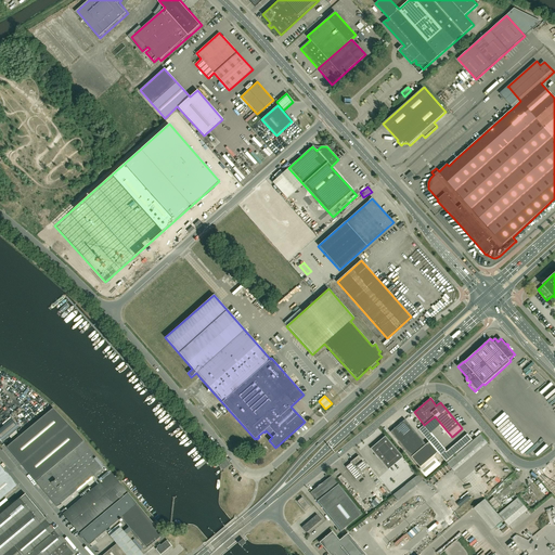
[(36,481),(84,441),(53,408),(7,447),(36,481)]
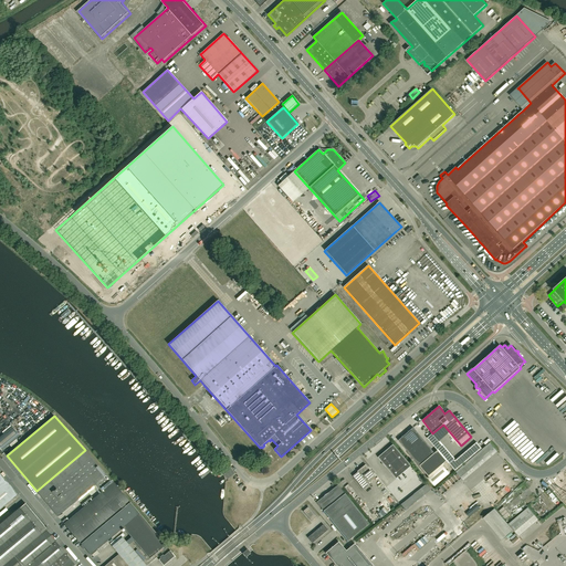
[(12,428),(4,435),(0,438),(0,447),(2,450),(20,436),(12,428)]
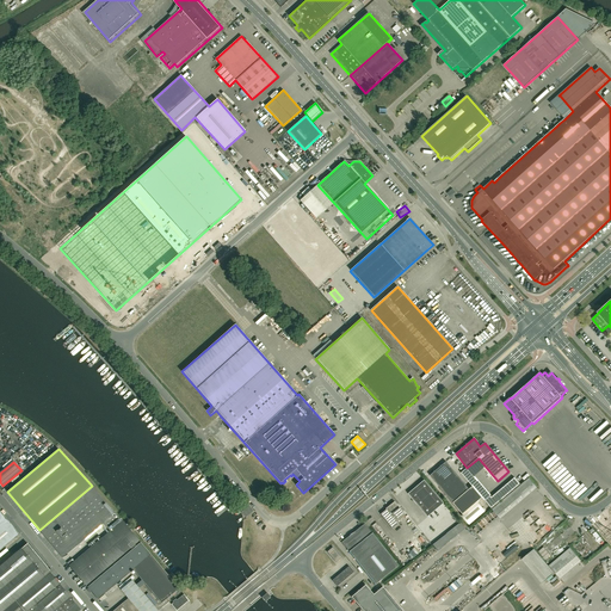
[(473,487),(469,489),(446,462),(430,476),(463,514),(477,503),(482,498),(473,487)]
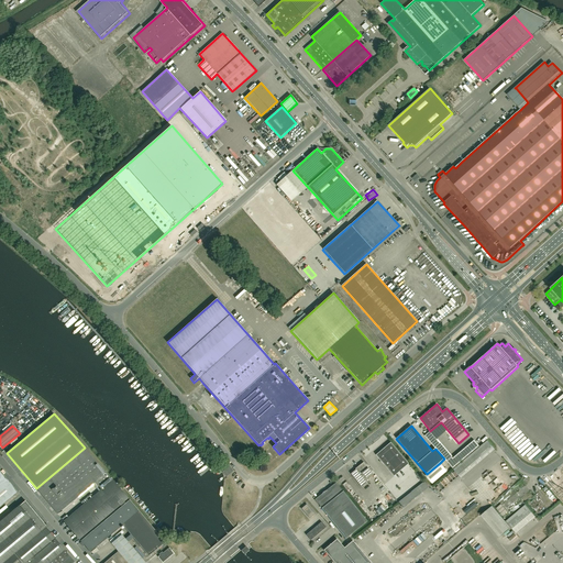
[(478,446),(474,440),(452,459),(451,457),(446,462),(452,468),(478,446)]
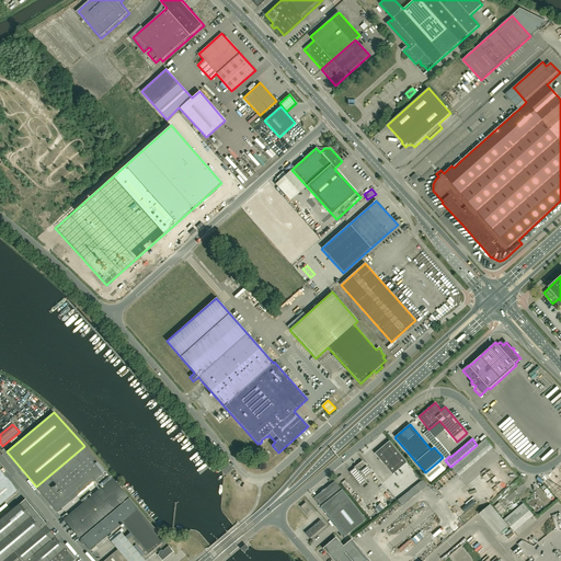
[(477,446),(484,455),(493,448),(485,439),(477,446)]
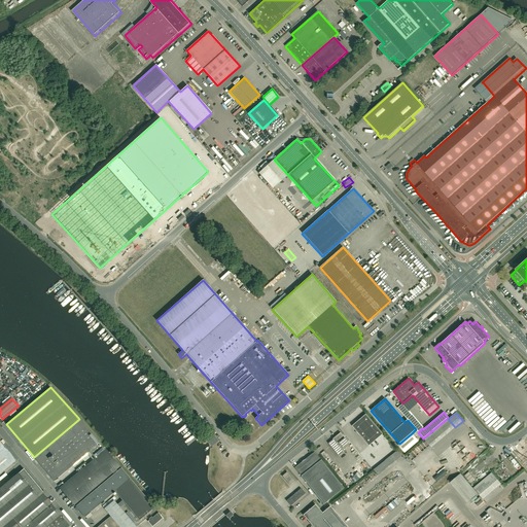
[(365,414),(351,425),(369,446),(383,434),(365,414)]
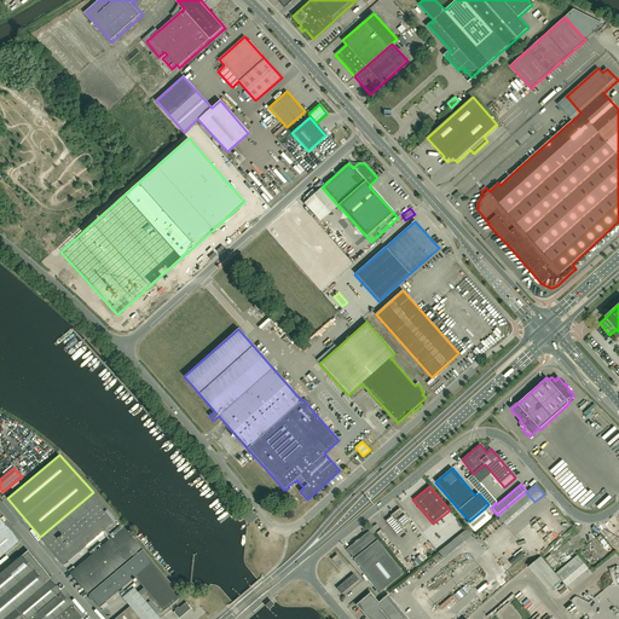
[(63,565),(117,520),(94,492),(93,492),(40,537),(63,565)]
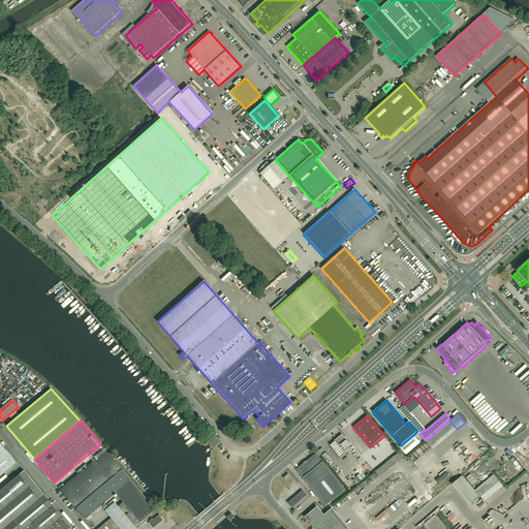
[(208,428),(206,430),(213,439),(208,443),(212,448),(219,442),(208,428)]
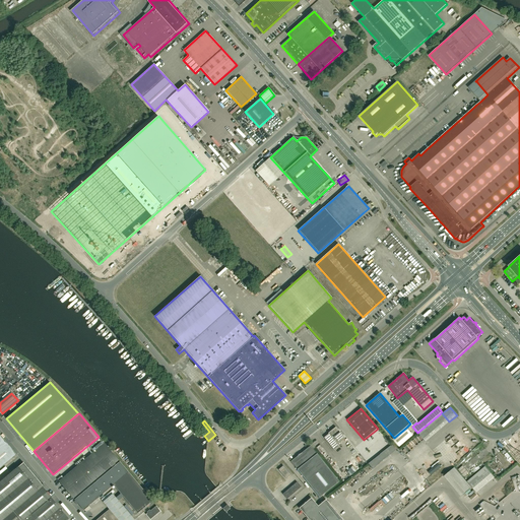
[(337,445),(344,439),(335,428),(328,434),(324,438),(333,450),(338,446),(337,445)]
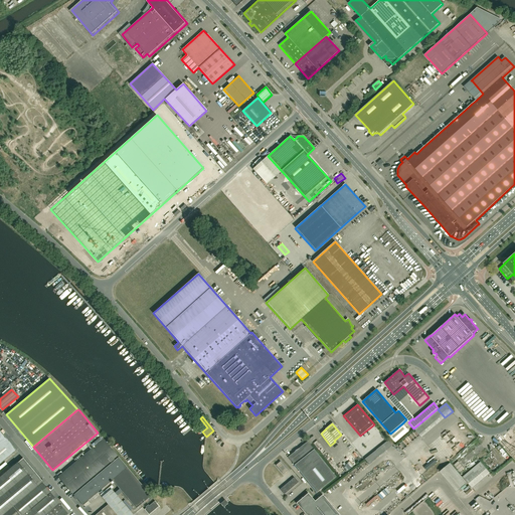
[(402,423),(390,434),(388,435),(395,443),(409,431),(402,423)]
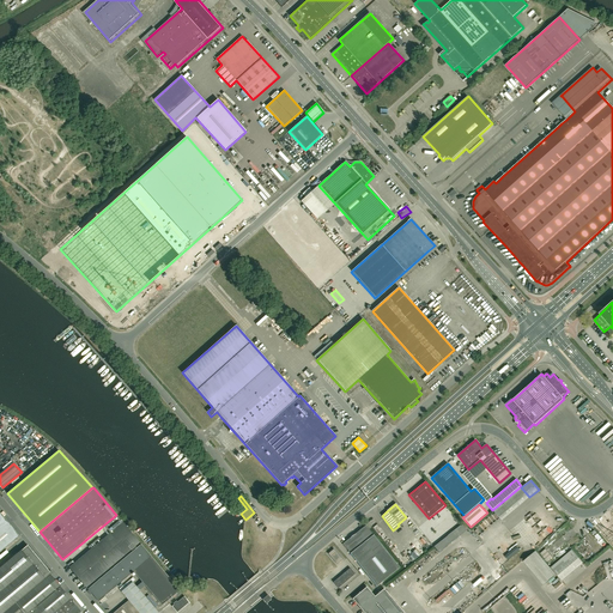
[(4,523),(5,517),(0,513),(0,552),(20,536),(4,523)]
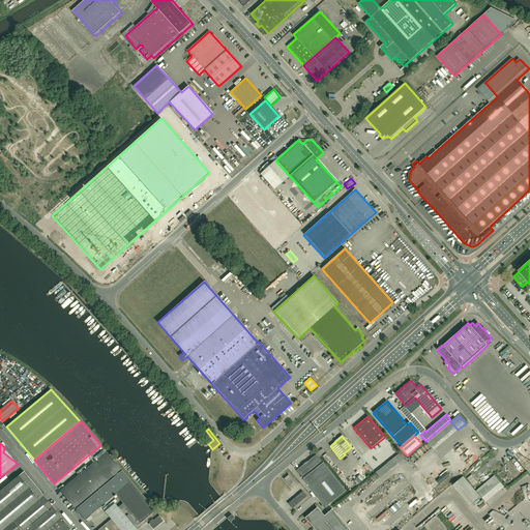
[(107,451),(104,447),(102,448),(92,457),(95,461),(107,451)]
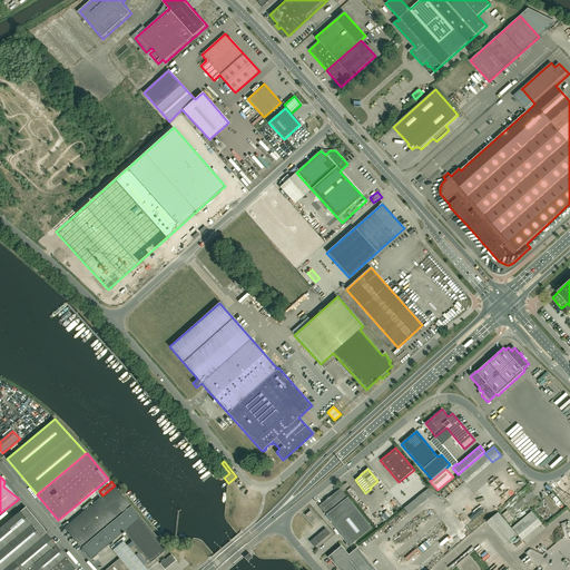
[(167,549),(141,518),(130,505),(115,485),(102,495),(95,502),(84,511),(69,523),(68,521),(62,526),(81,547),(91,559),(124,532),(131,541),(135,544),(150,563),(167,549)]
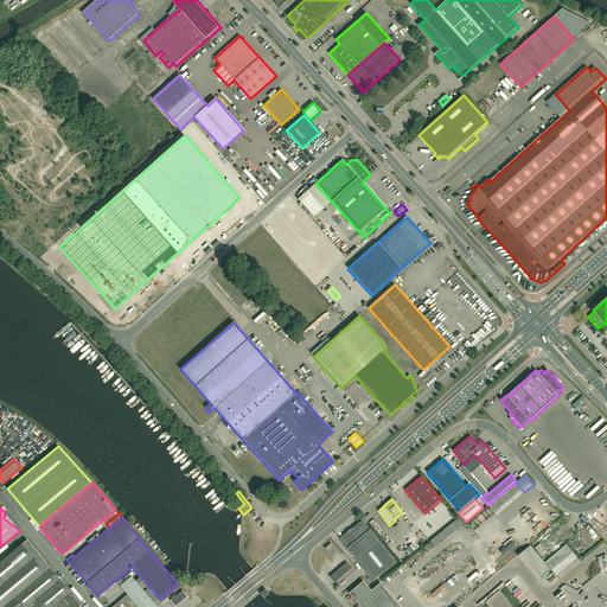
[(461,519),(432,542),(438,548),(466,525),(461,519)]
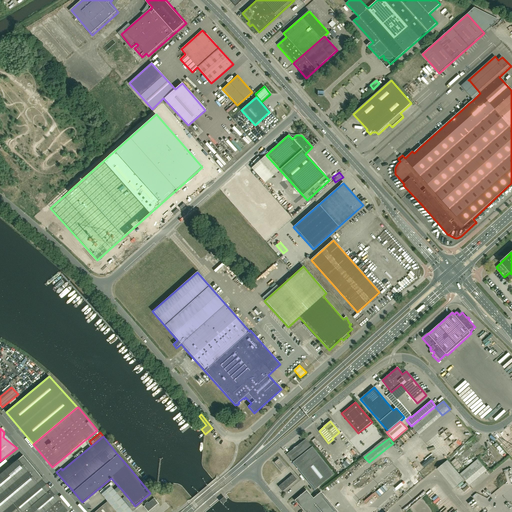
[(305,439),(286,455),(314,490),(334,474),(307,442),(305,439)]
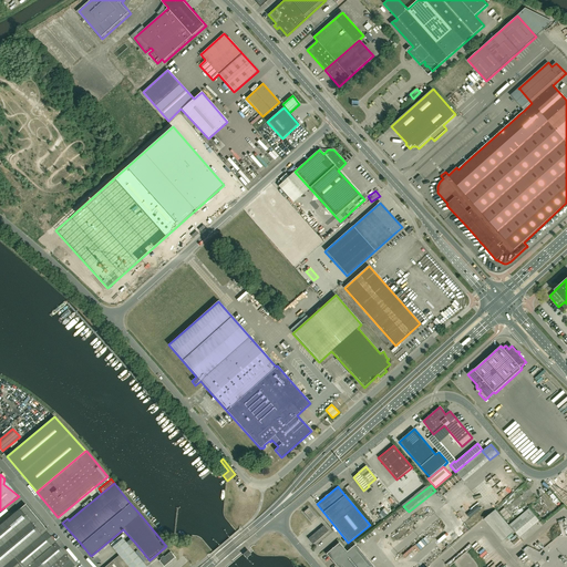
[(351,486),(348,487),(354,498),(358,496),(351,486)]
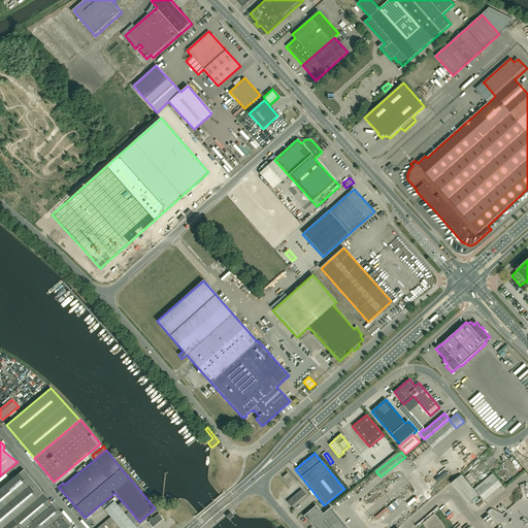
[(88,465),(86,463),(75,471),(77,473),(88,465)]
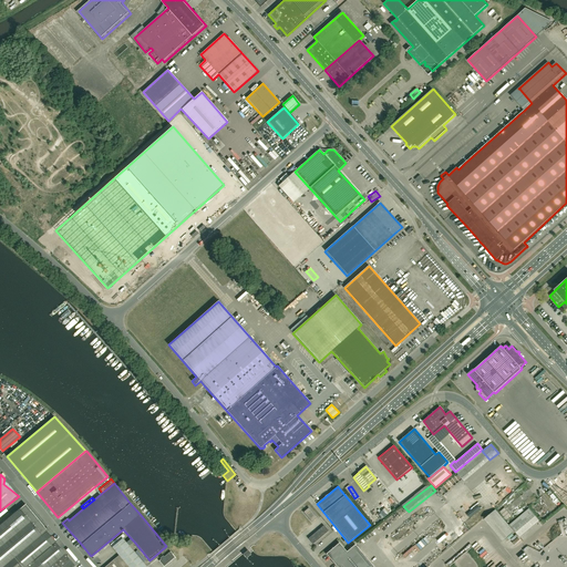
[(58,566),(69,558),(65,554),(48,533),(49,531),(47,528),(45,528),(26,505),(20,509),(20,508),(0,525),(0,566),(58,566)]
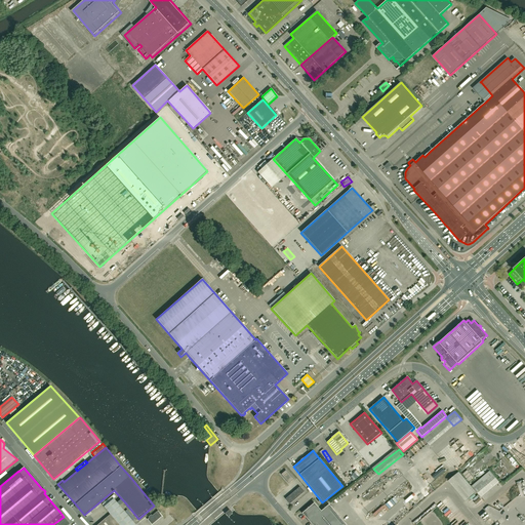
[(432,478),(436,483),(447,473),(443,468),(432,478)]
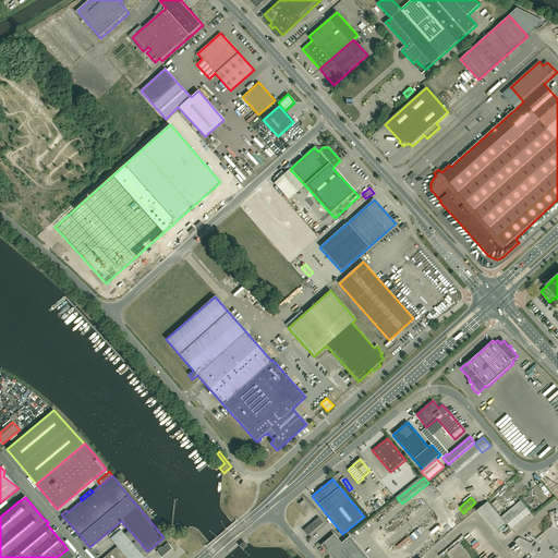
[(304,499),(299,505),(306,513),(312,509),(304,499)]
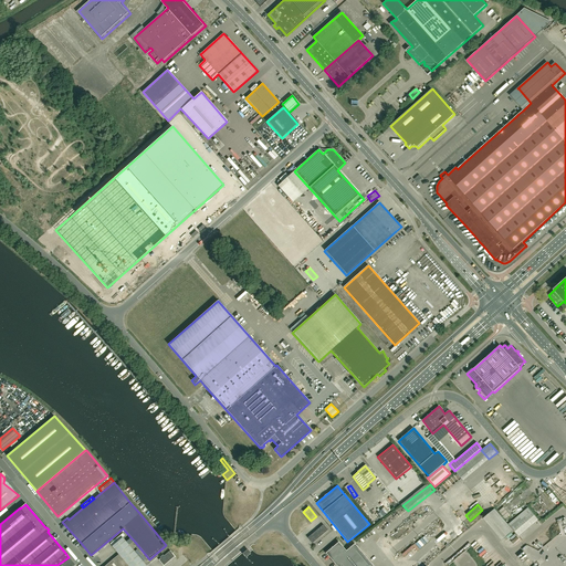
[(504,506),(499,511),(505,519),(511,514),(504,506)]
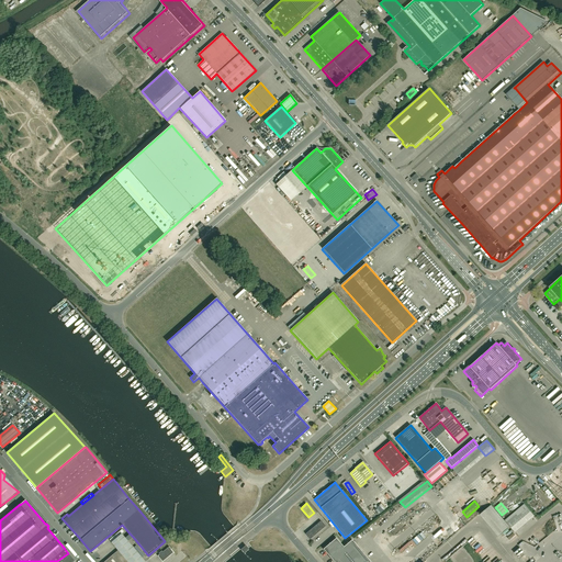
[(450,513),(454,518),(459,515),(454,509),(450,513)]
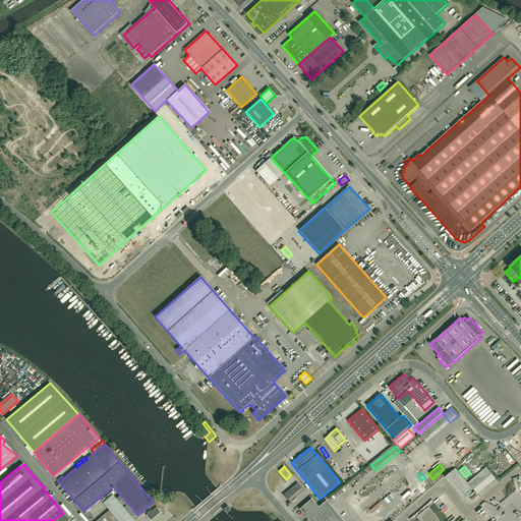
[(301,487),(297,482),(283,495),(287,500),(301,487)]
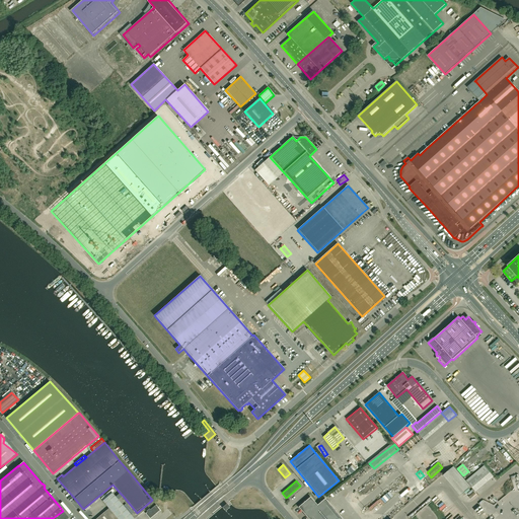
[(134,518),(118,500),(116,497),(113,493),(102,501),(109,508),(95,518),(134,518)]
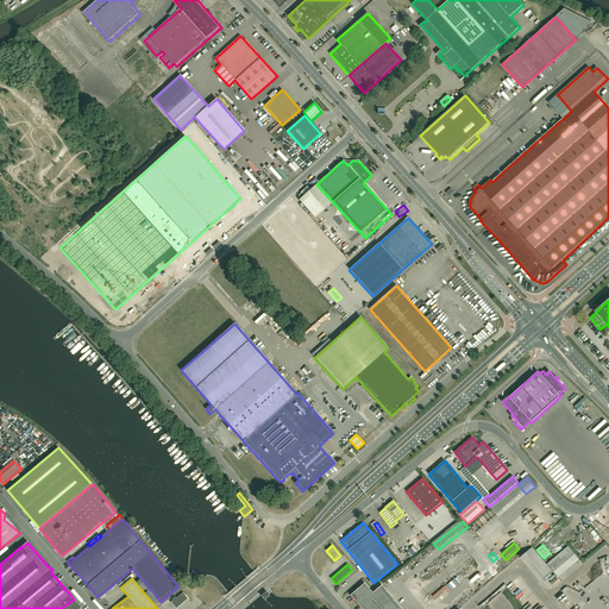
[(401,608),(381,585),(372,592),(364,583),(350,595),(362,608),(401,608)]
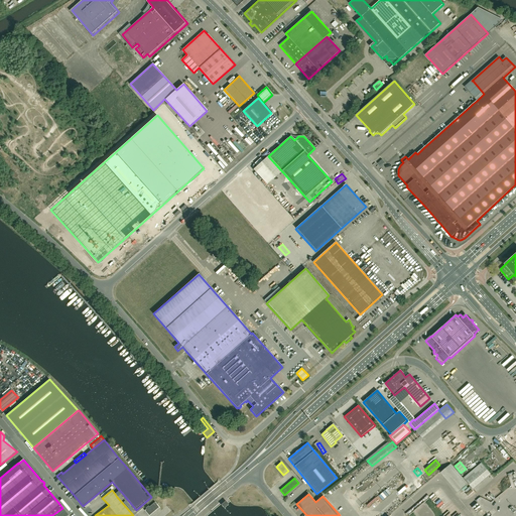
[(160,508),(159,507),(155,502),(149,507),(148,506),(146,508),(146,509),(145,511),(149,515),(158,508),(159,509),(160,508)]
